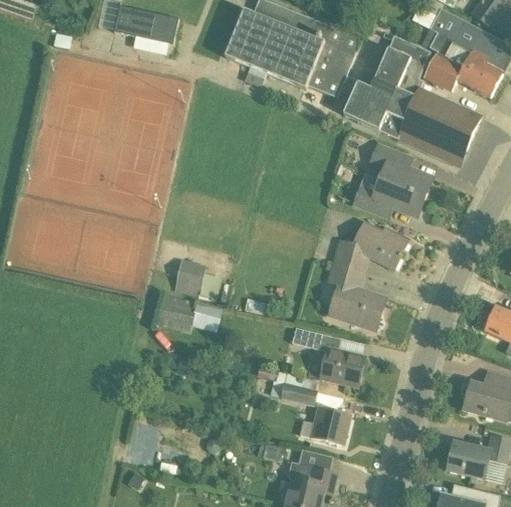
[(361,38),(266,0),(258,0),(253,12),(244,9),(225,56),(249,66),(244,79),(260,85),(265,72),(305,88),(307,85),(337,97),(361,38)]
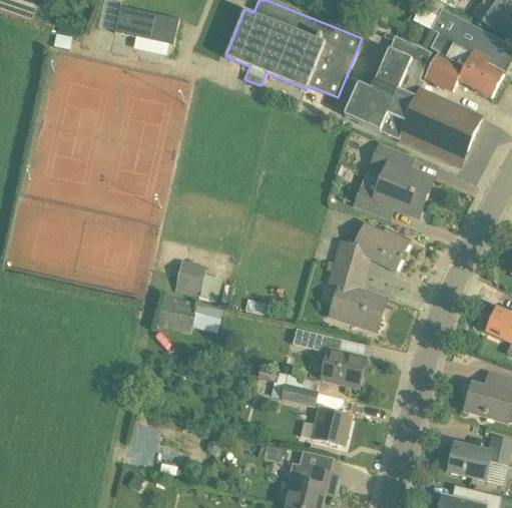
[(491,96),(504,72),(503,72),(511,55),(511,45),(465,20),(442,8),(444,3),(438,0),(421,0),(412,18),(438,32),(430,47),(438,51),(425,75),(452,90),(457,79),(491,96)]
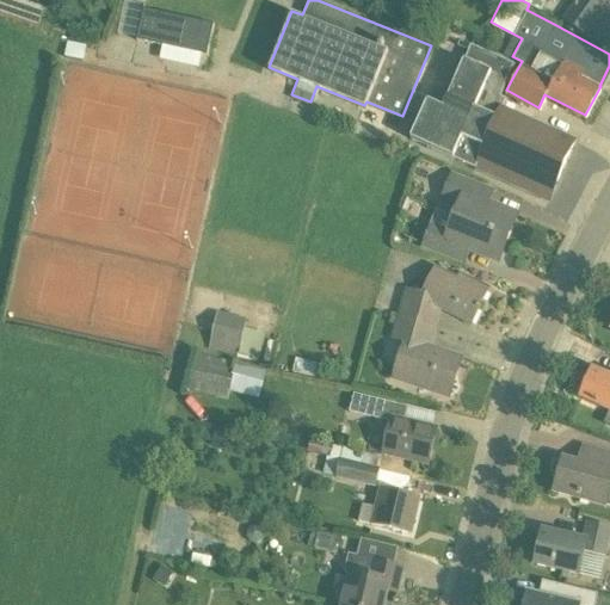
[(585,34),(607,0),(571,0),(560,16),(585,34)]
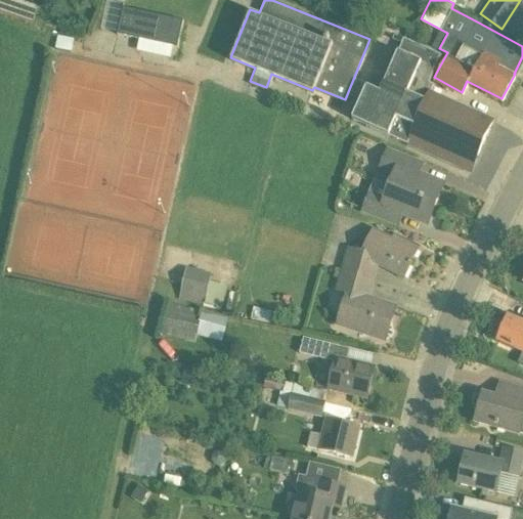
[(177,45),(183,17),(123,5),(117,31),(177,45)]
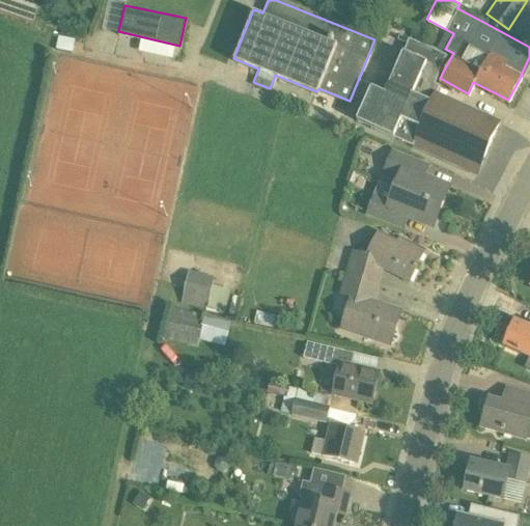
[(53,27),(49,42),(66,46),(71,31),(53,27)]
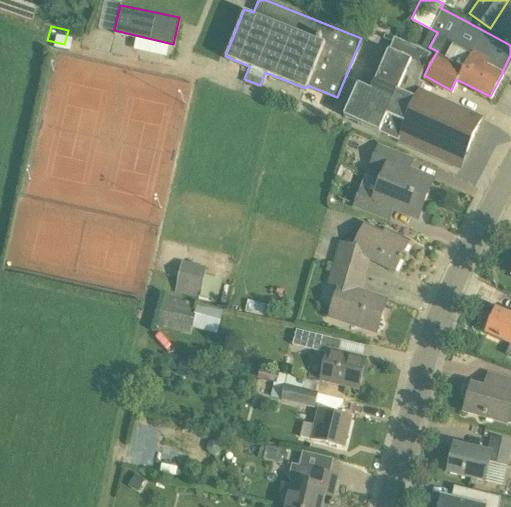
[(419,89),(423,80),(419,78),(430,51),(394,35),(370,88),(357,82),(343,114),(379,130),(381,125),(399,133),(397,138),(445,159),(449,150),(461,155),(479,116),(419,89)]
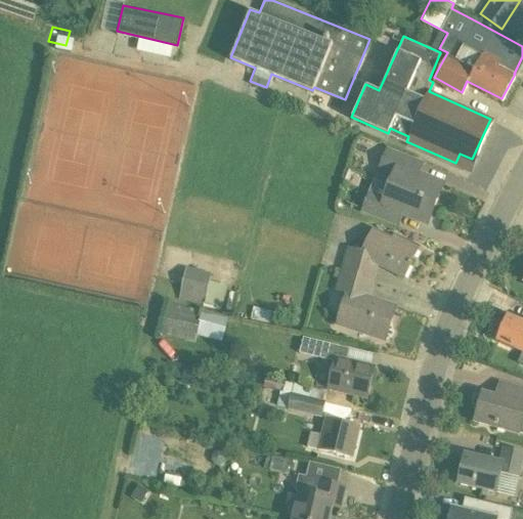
[(388,183),(435,202),(443,181),(411,168),(416,157),(386,144),(376,168),(392,174),(388,183)]
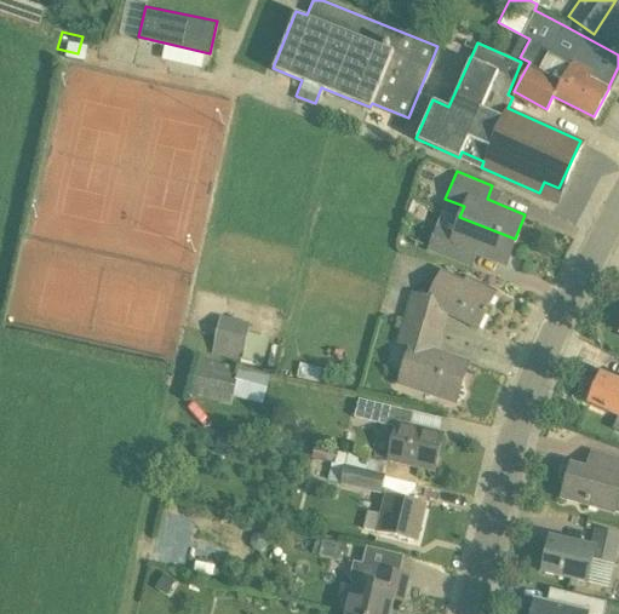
[(505,263),(515,239),(459,217),(456,227),(436,219),(425,247),(462,262),(466,248),(505,263)]
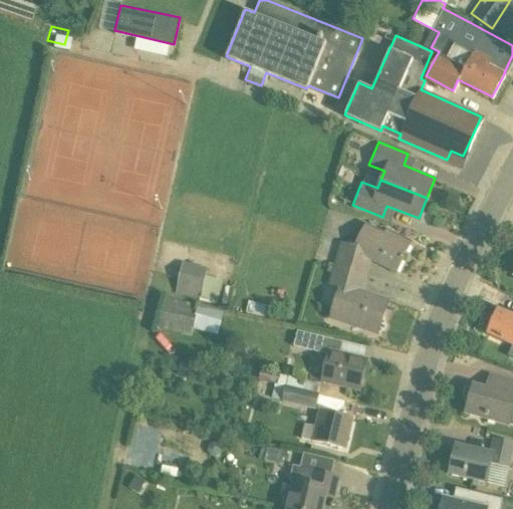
[(331,267),(355,273),(363,276),(368,257),(396,270),(409,243),(365,222),(355,244),(339,239),(331,267)]
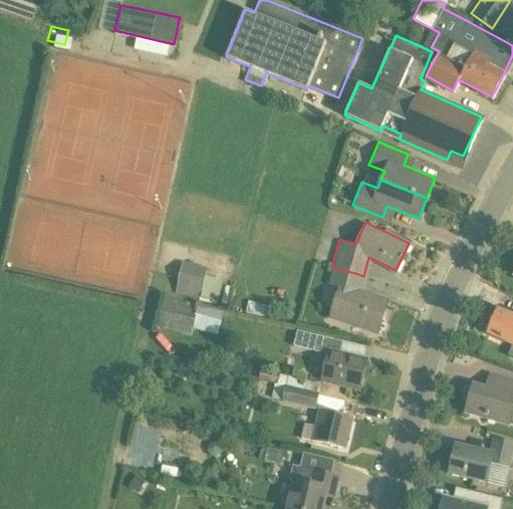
[(217,298),(221,277),(205,273),(206,265),(182,259),(175,290),(200,296),(200,294),(217,298)]
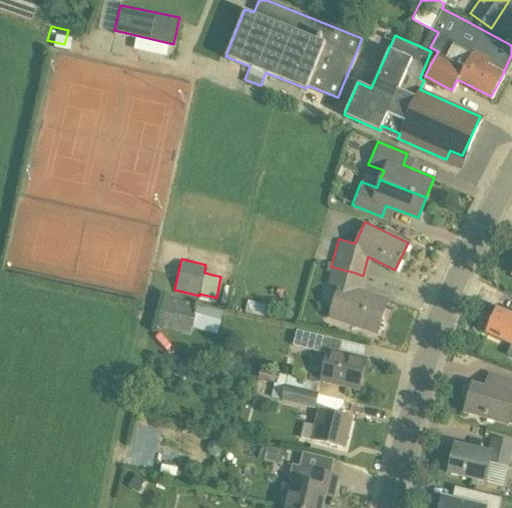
[(351,286),(355,273),(331,267),(327,282),(339,286),(329,316),(375,331),(384,302),(368,297),(370,292),(351,286)]
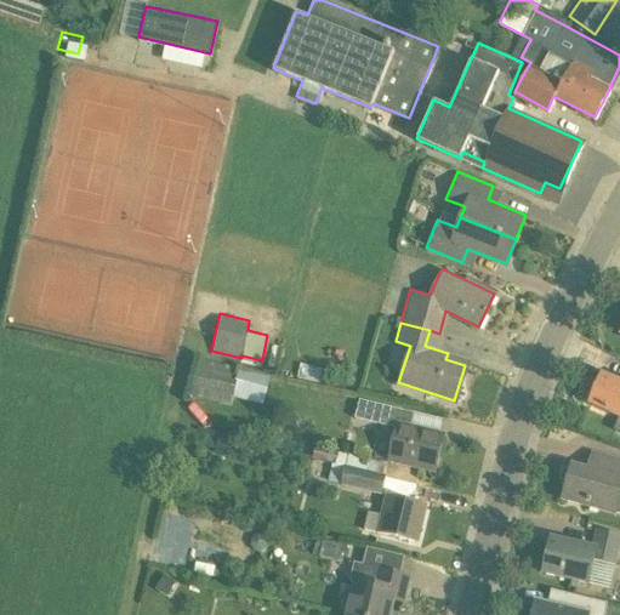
[(229,403),(239,365),(198,356),(188,393),(229,403)]
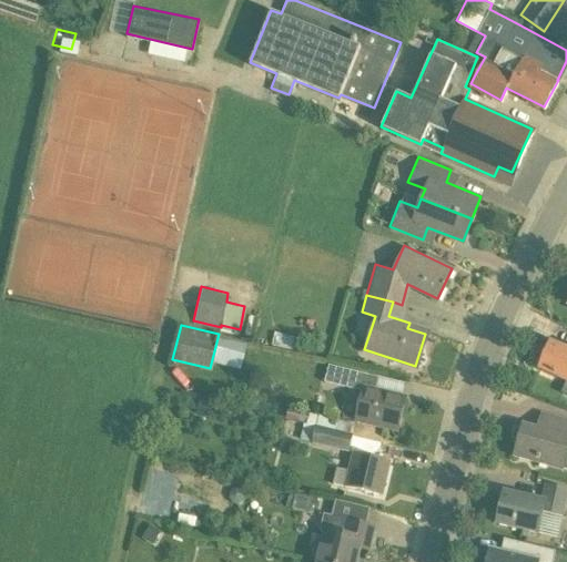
[(566,346),(566,347),(550,339),(538,367),(566,379),(566,346)]
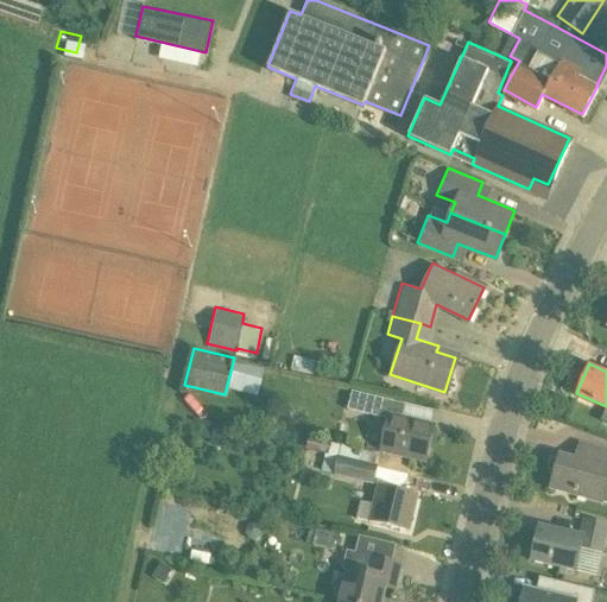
[(425,458),(434,423),(400,414),(405,400),(351,388),(347,406),(387,416),(379,448),(425,458)]
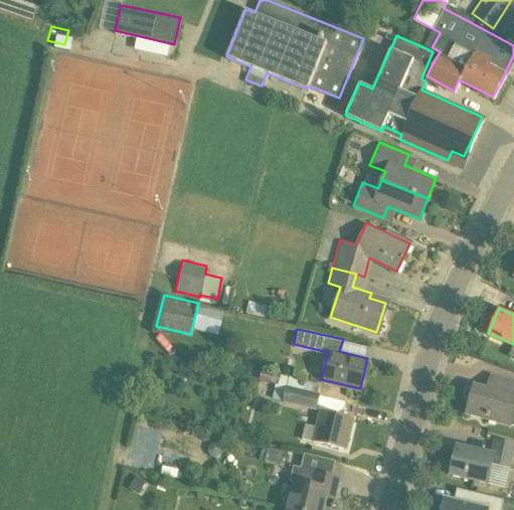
[(192,362),(180,359),(176,373),(189,376),(192,362)]
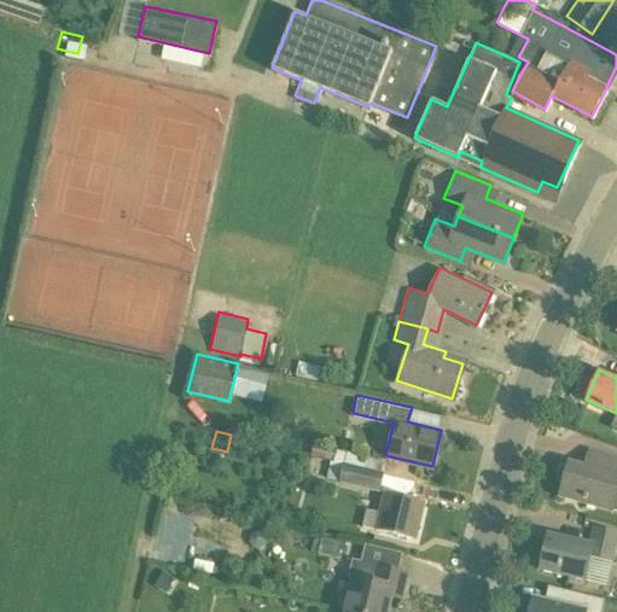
[(333,459),(378,470),(380,458),(336,447),(333,459)]
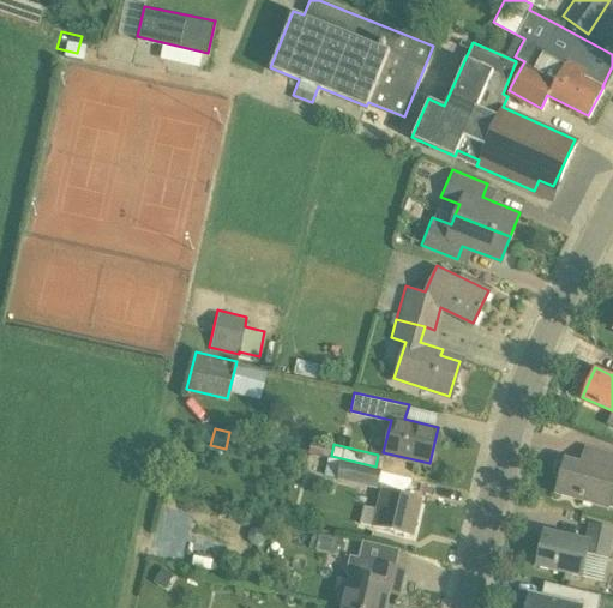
[(607,503),(612,504),(612,450),(594,445),(589,464),(565,458),(556,491),(606,505),(607,503)]
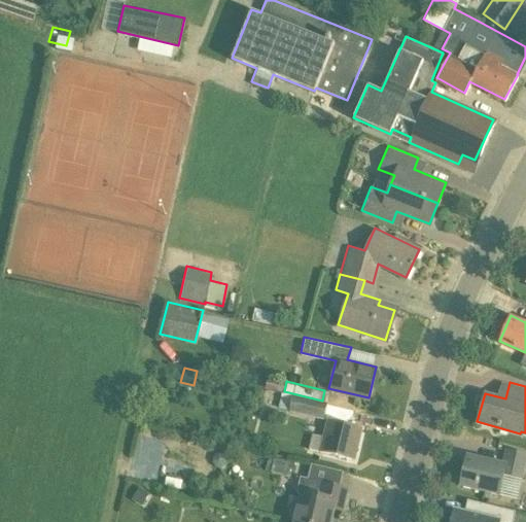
[(278,405),(281,390),(265,387),(261,402),(278,405)]
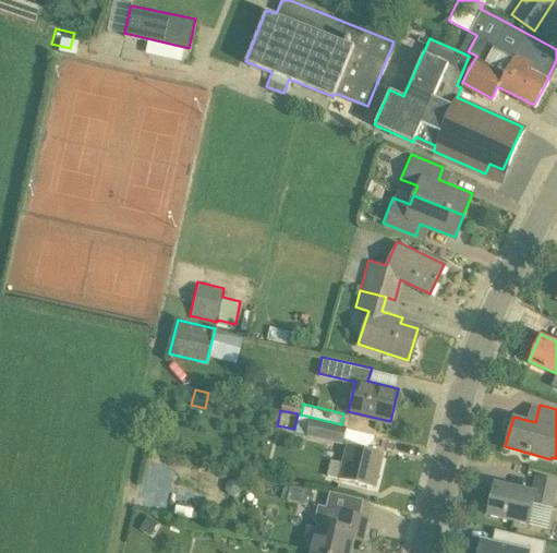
[(346,425),(341,424),(301,415),(297,431),(305,432),(305,434),(341,443),(346,425)]
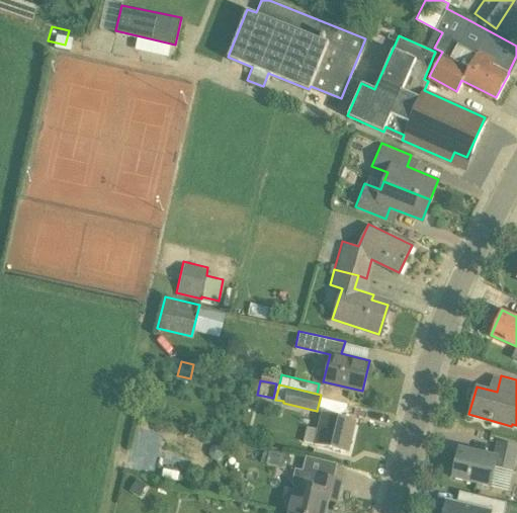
[(302,439),(314,442),(347,450),(355,418),(322,410),(318,427),(306,424),(302,439)]
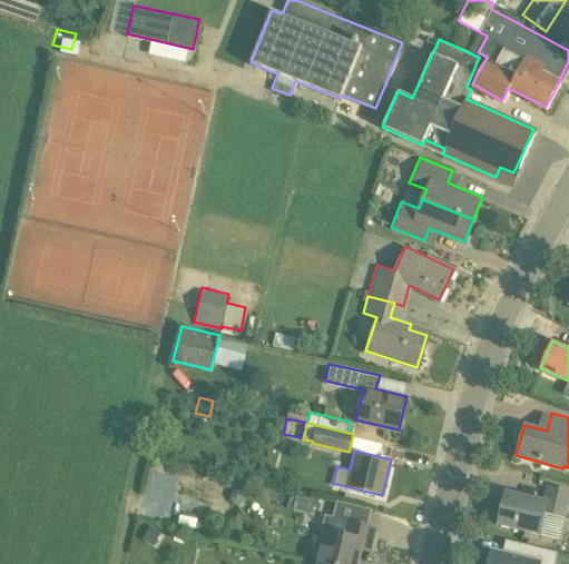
[(565,515),(568,495),(568,487),(547,483),(543,501),(504,492),(498,523),(539,533),(545,511),(565,515)]
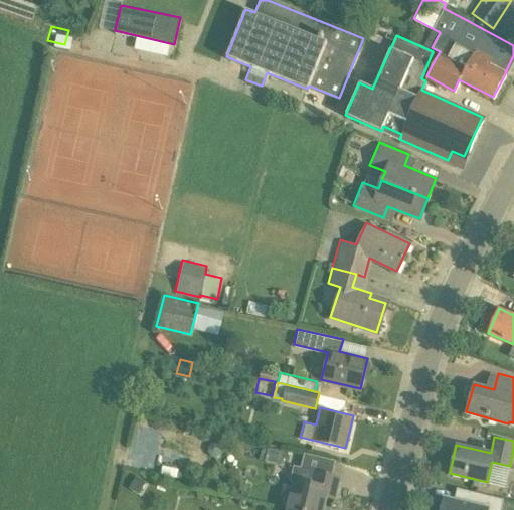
[(282,463),(286,451),(262,445),(259,457),(282,463)]
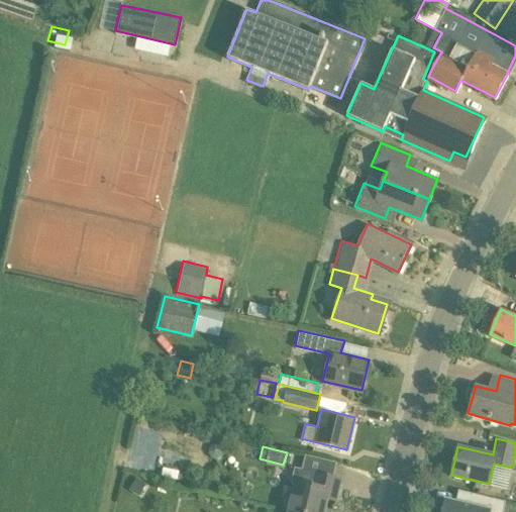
[(289,510),(296,511),(323,511),(328,491),(336,492),(339,479),(299,469),(289,510)]
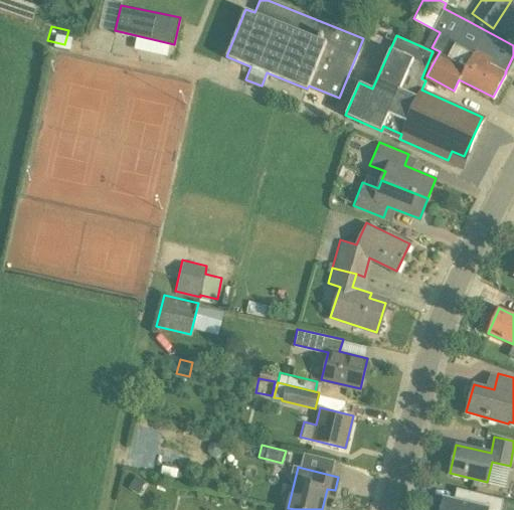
[(146,481),(137,475),(128,487),(138,493),(146,481)]
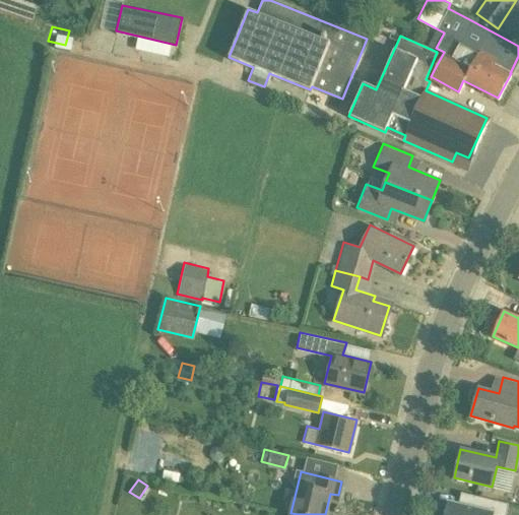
[(501,514),(503,514),(507,502),(474,495),(471,507),(449,501),(445,514),(491,514),(492,513),(501,514)]
